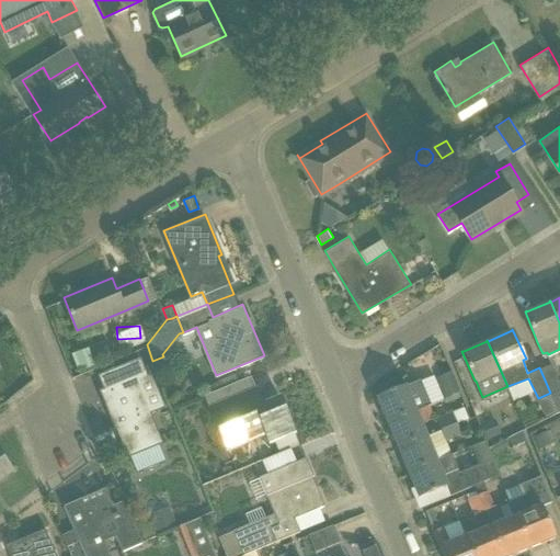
[(99,388),(126,456),(163,442),(137,377),(148,373),(140,355),(98,373),(103,386),(99,388)]
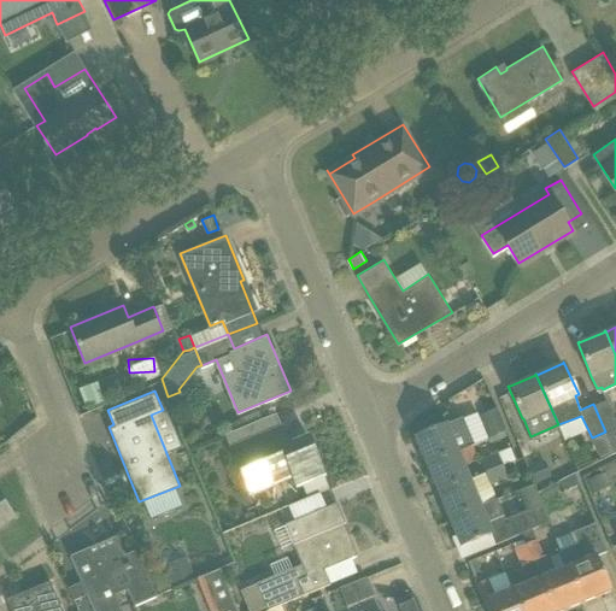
[(593,404),(605,432),(614,451),(615,450),(615,417),(608,398),(593,404)]
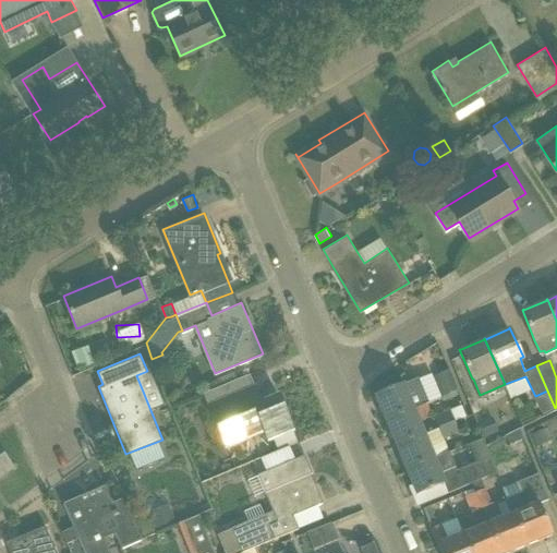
[(448,367),(433,373),(440,394),(457,387),(448,367)]
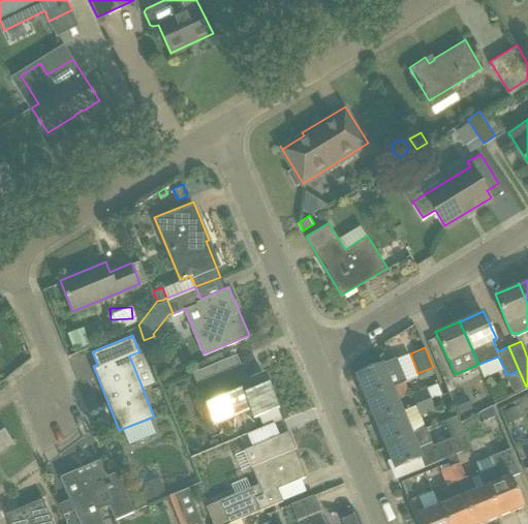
[(400,366),(396,356),(356,372),(366,396),(405,380),(400,366)]
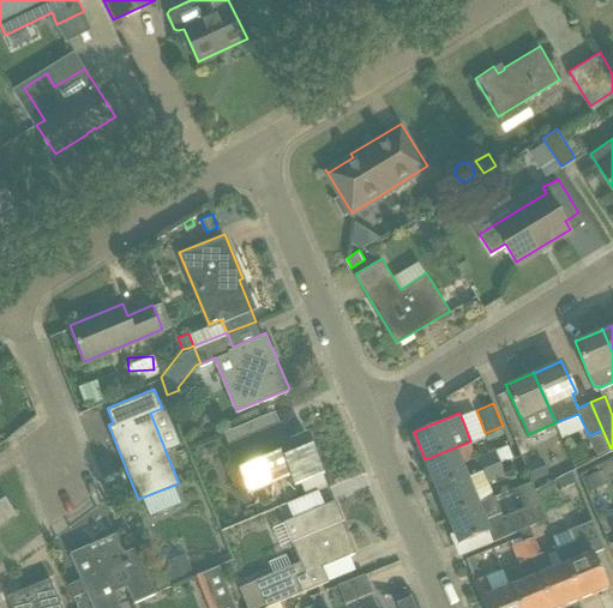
[(302,479),(323,470),(307,433),(281,444),(274,426),(229,444),(247,487),(298,467),(302,479)]
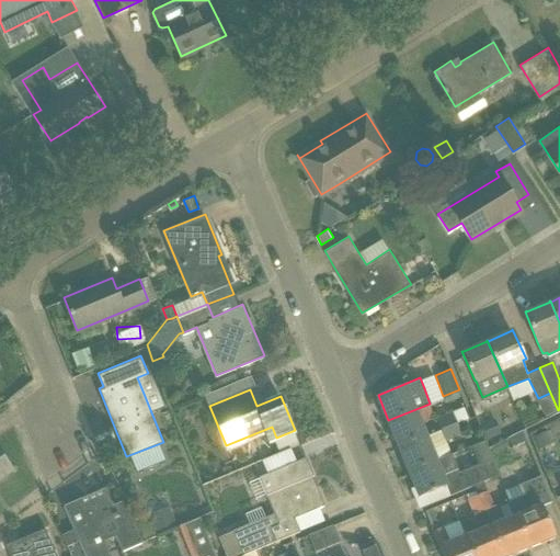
[(388,420),(399,445),(426,434),(421,421),(434,415),(430,404),(388,420)]
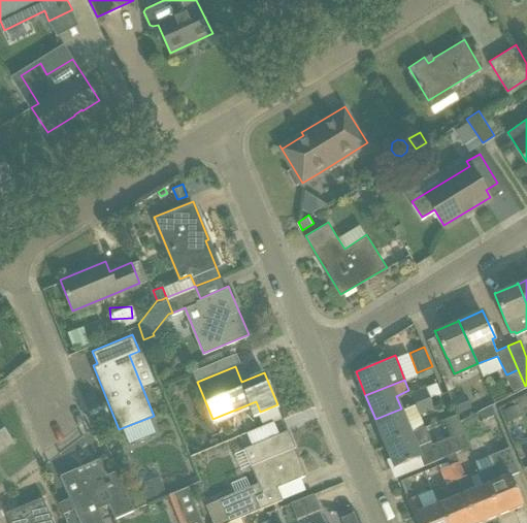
[(412,391),(416,402),(430,396),(440,392),(436,381),(426,386),(412,391)]
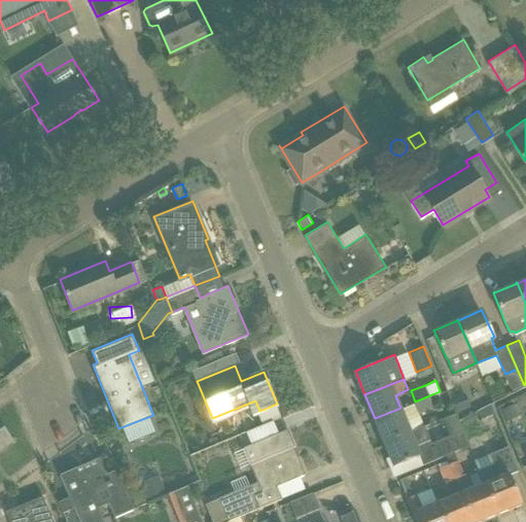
[(452,396),(457,411),(469,406),(463,391),(452,396)]
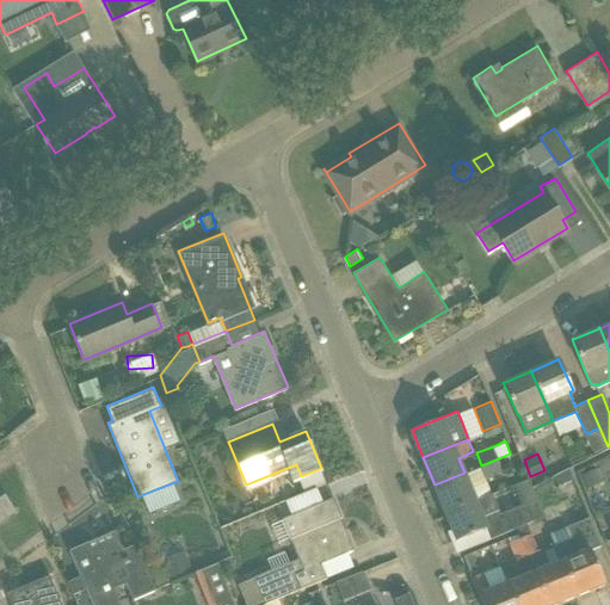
[(503,471),(498,458),(481,465),(486,477),(503,471)]
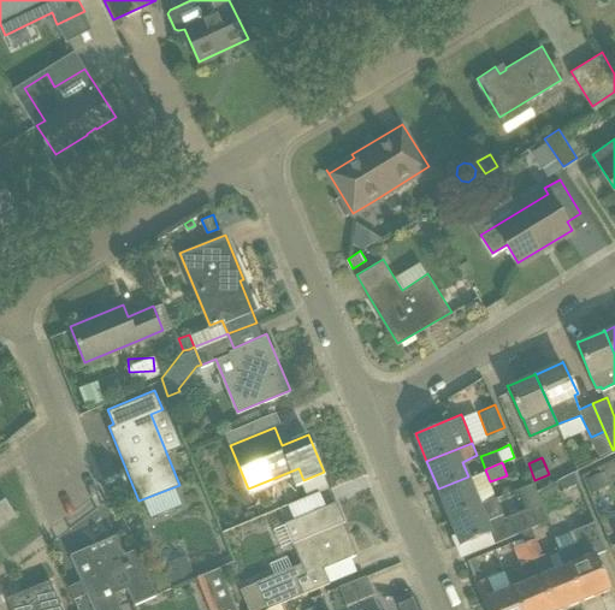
[(578,481),(573,469),(559,478),(563,487),(578,481)]
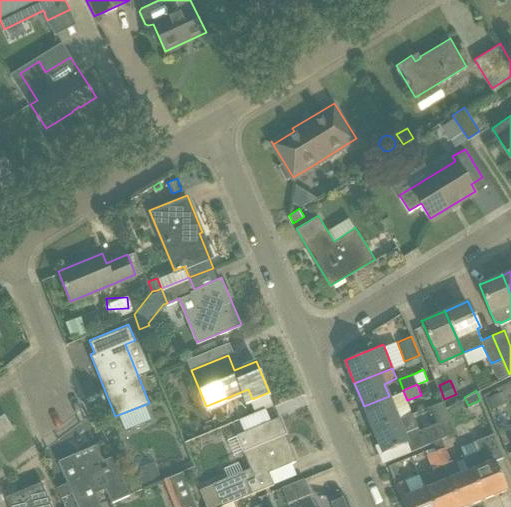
[(500,390),(499,390),(488,395),(493,407),(505,402),(502,395),(500,390)]
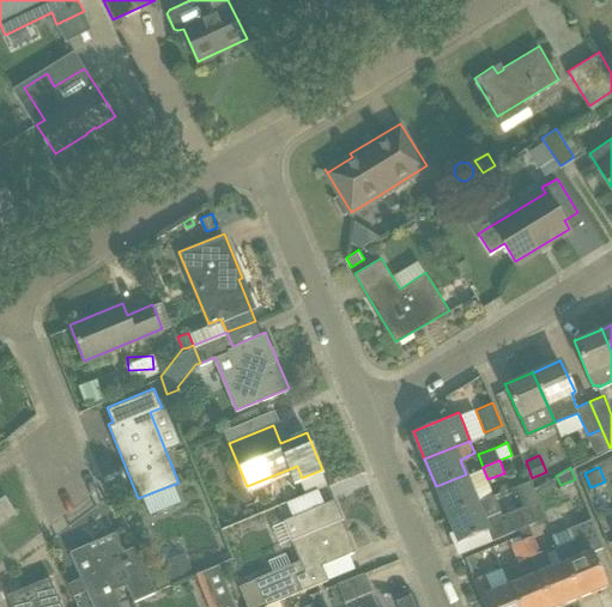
[(466,474),(436,486),(447,514),(477,501),(466,474)]
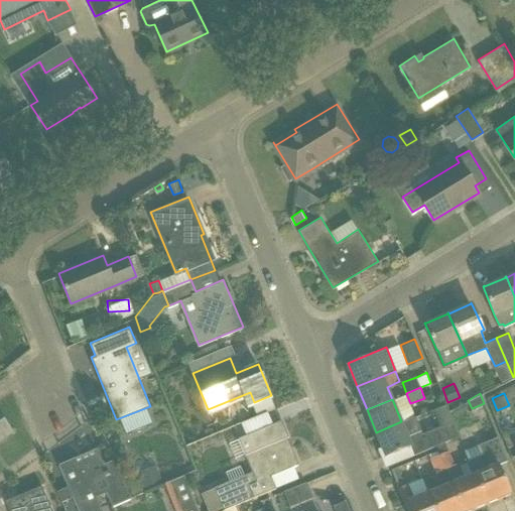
[(0,438),(12,430),(0,413),(0,438)]
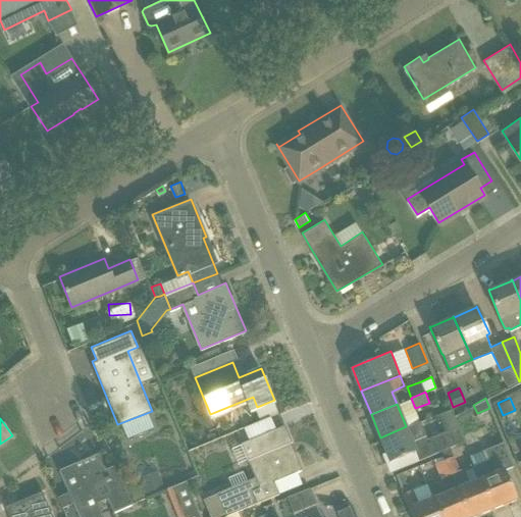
[(391,461),(409,453),(415,450),(418,459),(464,440),(459,424),(427,437),(420,421),(406,426),(380,437),(391,461)]
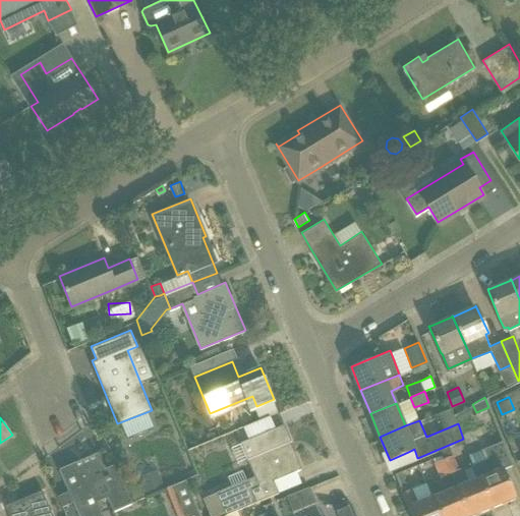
[(217,491),(218,494),(225,512),(226,513),(278,491),(274,479),(301,467),(294,449),(292,449),(289,441),(291,440),(284,422),(240,441),(246,456),(247,456),(255,475),(217,491)]
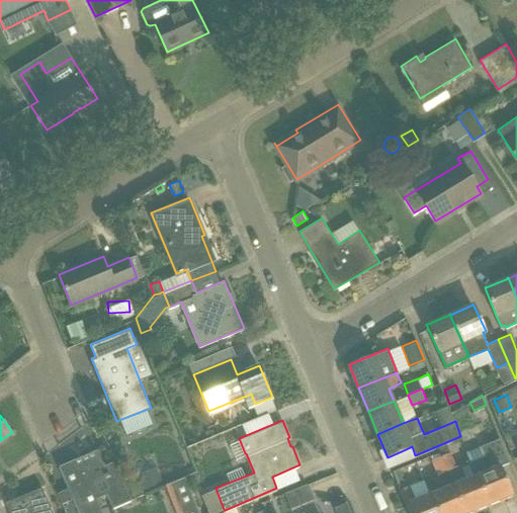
[(467,450),(472,460),(489,504),(513,494),(500,464),(509,460),(500,437),(486,443),(482,445),(467,450)]
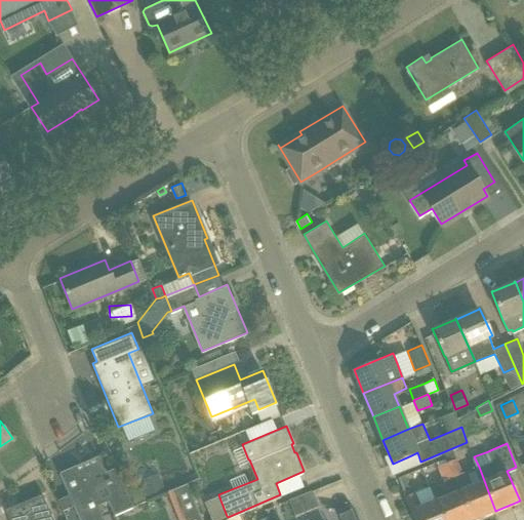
[(81,519),(106,519),(98,503),(109,498),(115,513),(134,505),(114,467),(106,471),(98,454),(97,454),(101,461),(76,471),(74,466),(59,471),(81,519)]
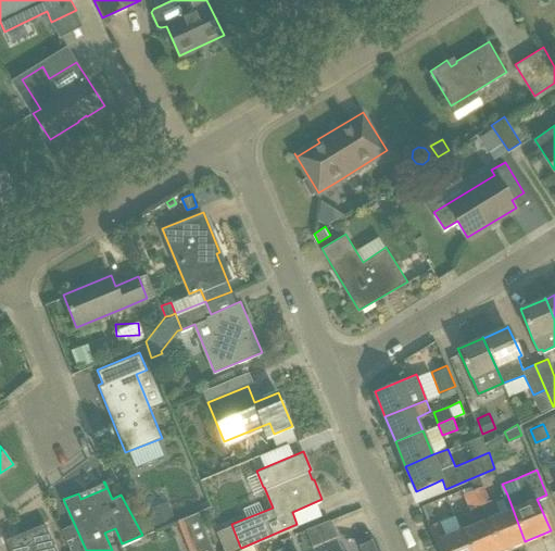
[(484,485),(474,489),(481,506),(487,520),(500,550),(525,541),(507,495),(505,495),(512,509),(499,514),(491,498),(490,499),(484,485)]
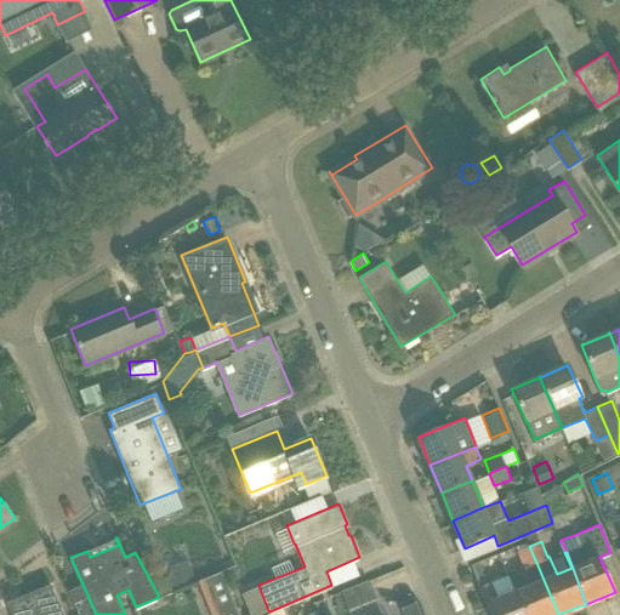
[(538,565),(529,546),(518,550),(527,570),(538,565)]
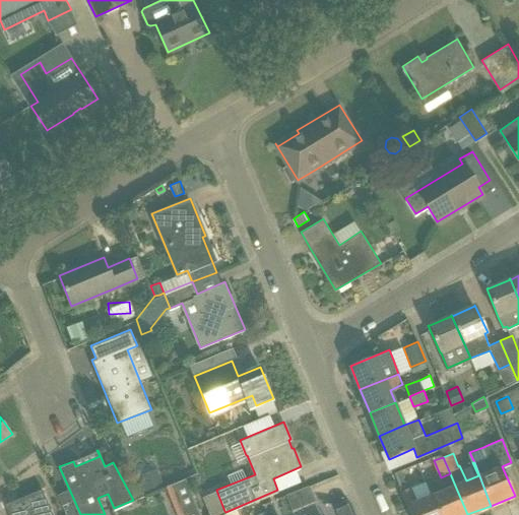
[(142,491),(164,483),(157,467),(136,475),(142,491)]
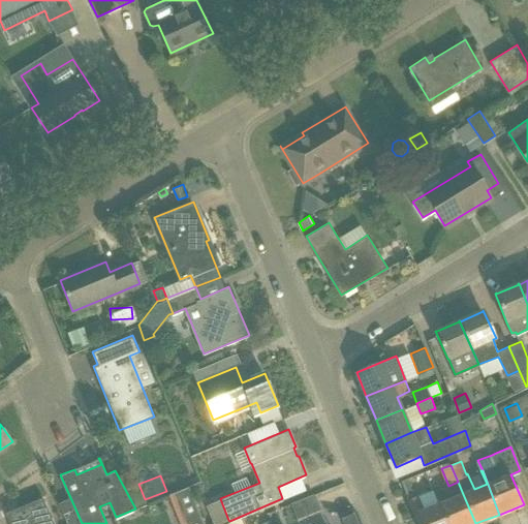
[(402,480),(407,494),(413,492),(408,476),(402,480)]
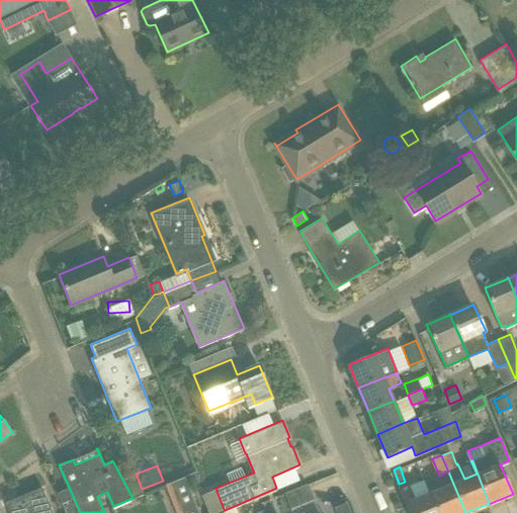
[(170,482),(182,512),(199,512),(184,477),(170,482)]
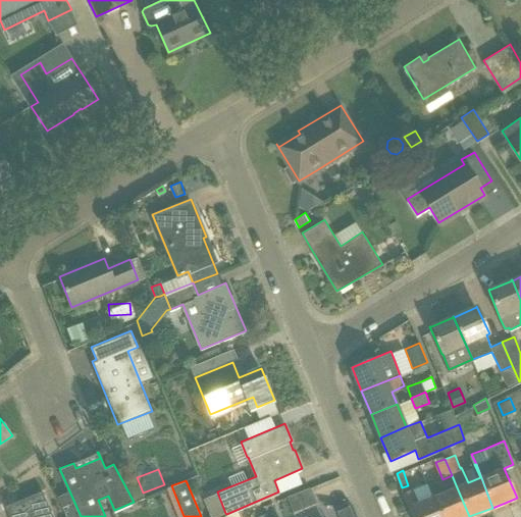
[(317,502),(310,485),(288,496),(294,511),(317,502)]
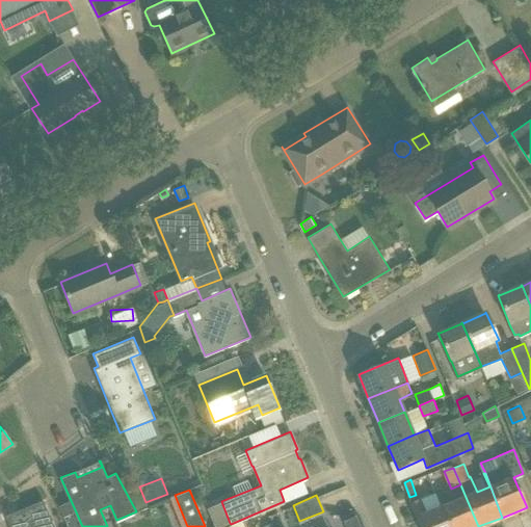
[(421,526),(450,526),(442,506),(427,512),(421,497),(410,501),(421,526)]
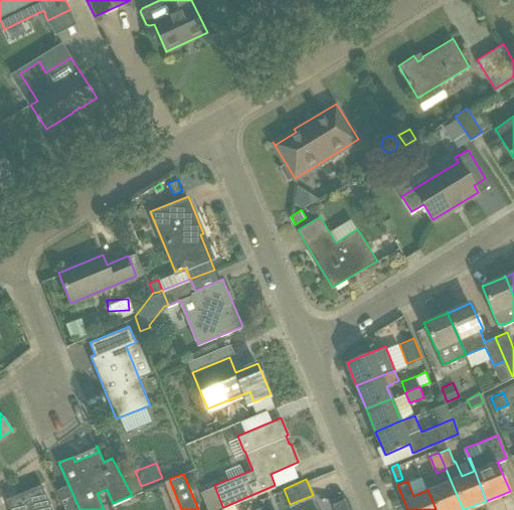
[(463,509),(451,481),(442,484),(427,490),(436,509),(463,509)]
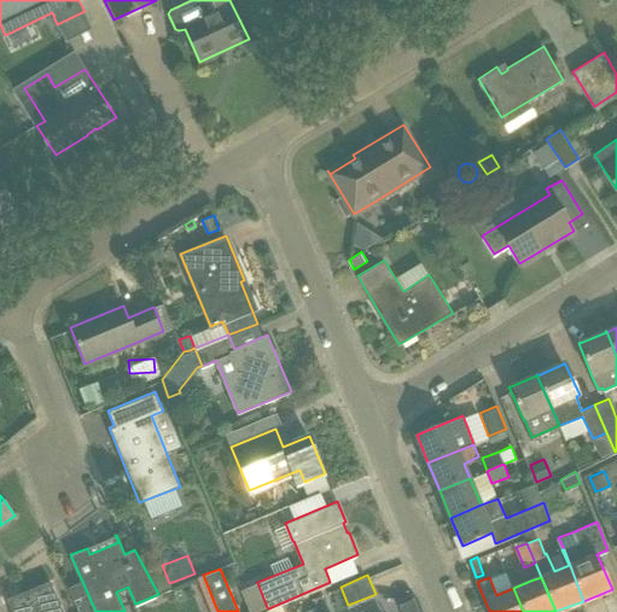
[(64,611),(51,580),(7,598),(12,611),(64,611)]
